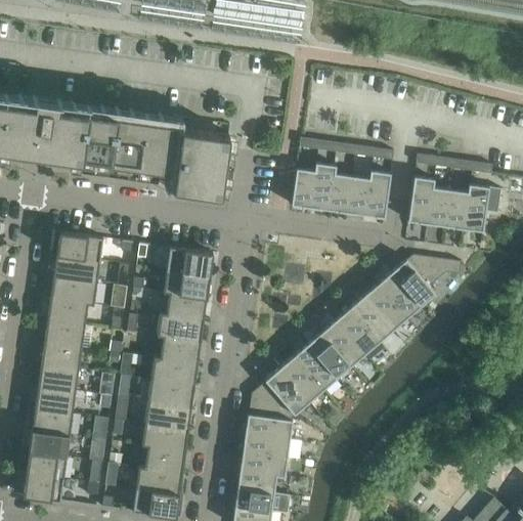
[(19,102),(0,99),(0,148),(28,154),(29,149),(50,153),(49,157),(82,161),(82,158),(107,162),(107,164),(168,173),(175,125),(72,110),(73,103),(19,96),(19,102)]
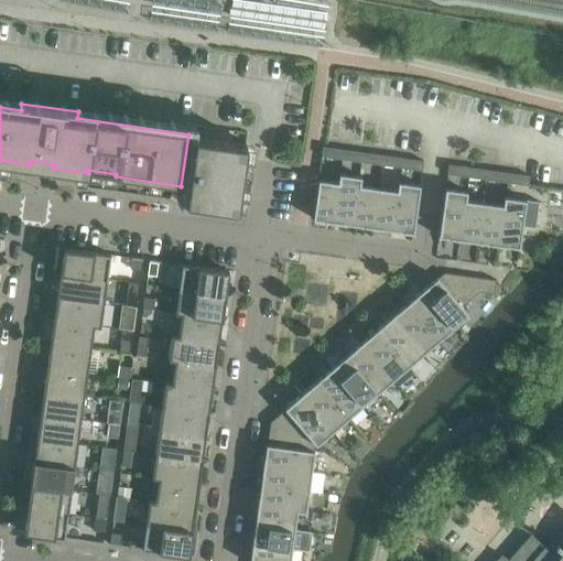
[(237,212),(247,147),(195,139),(185,204),(237,212)]
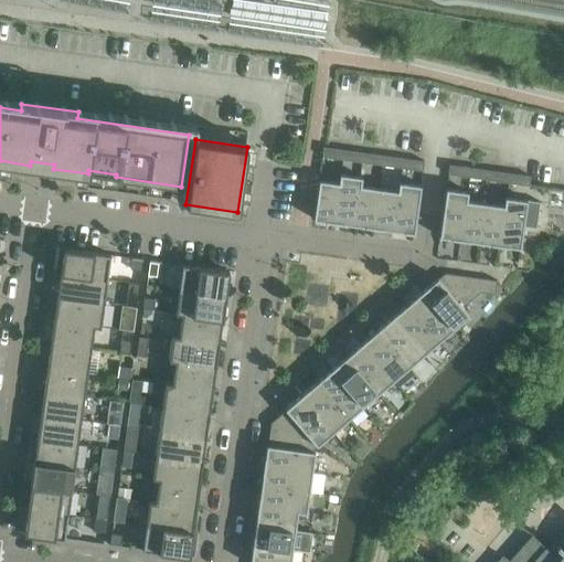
[(344,154),(325,150),(322,160),(343,163),(344,154)]
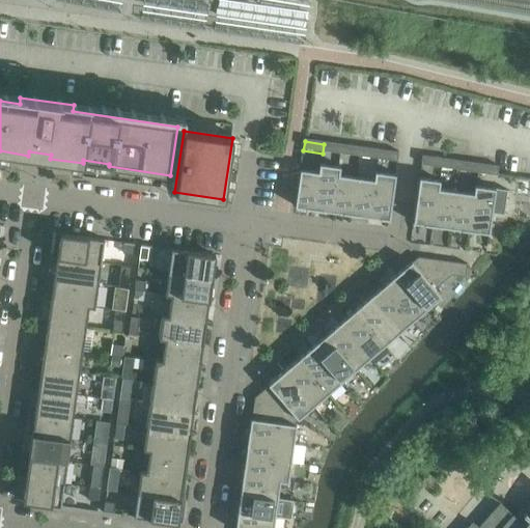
[(324,144),(323,154),(341,156),(342,146),(324,144)]
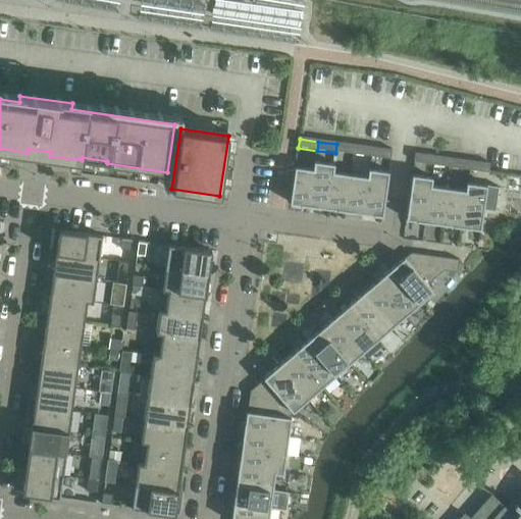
[(355,147),(336,144),(335,153),(354,156),(355,147)]
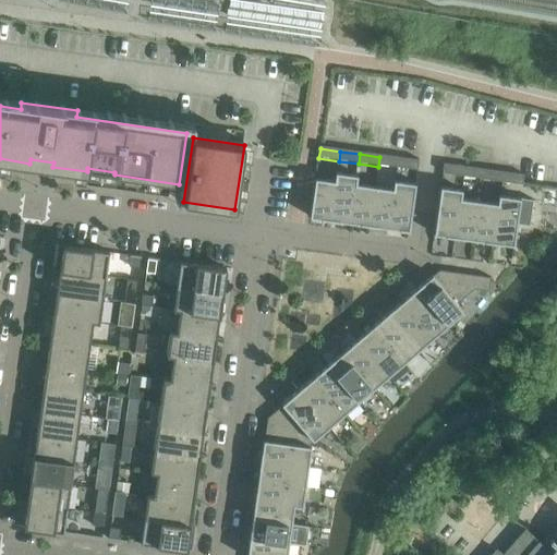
[(399,159),(379,157),(378,167),(398,169),(399,159)]
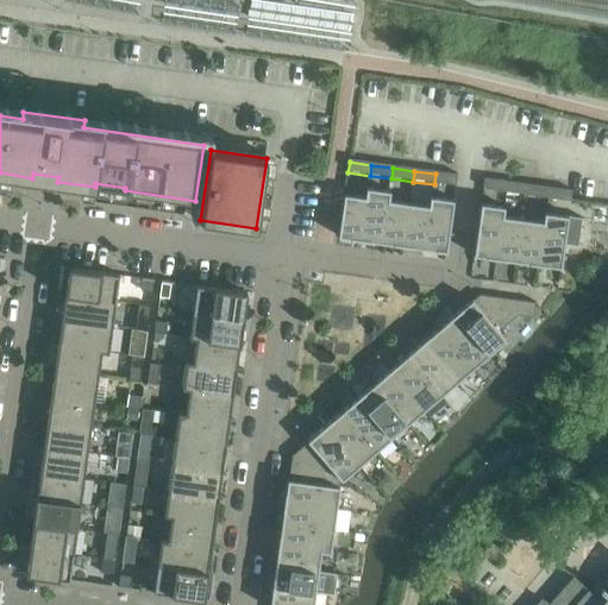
[(458,177),(436,174),(434,184),(456,188),(458,177)]
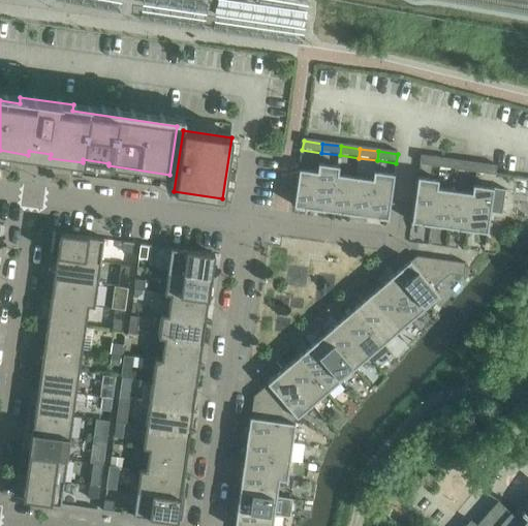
[(440,160),(421,157),(420,166),(439,169),(440,160)]
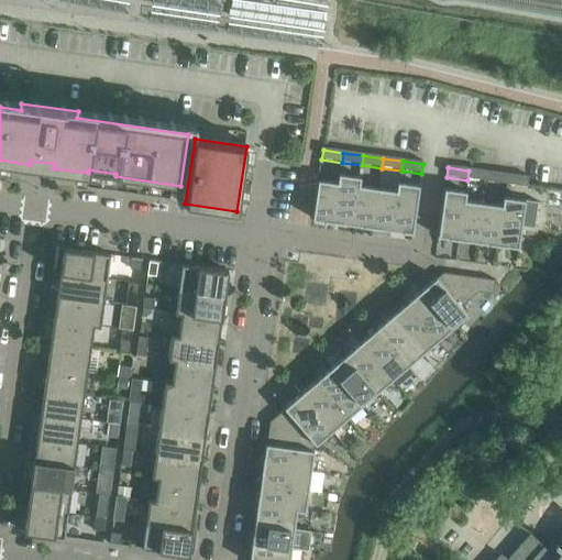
[(488,173),(469,171),(467,180),(487,183),(488,173)]
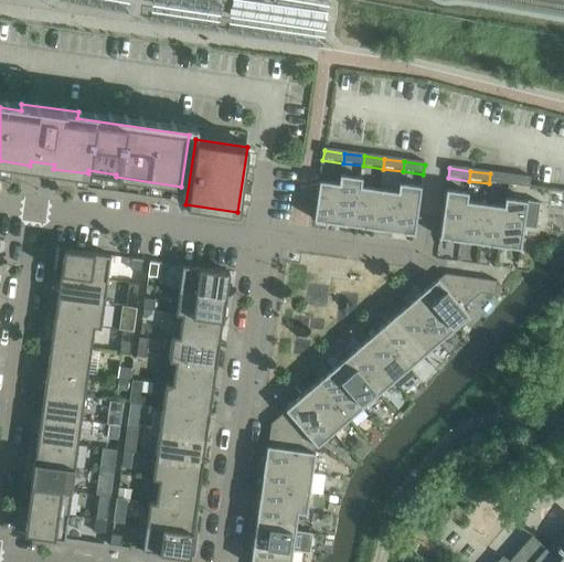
[(510,177),(490,173),(489,183),(509,187),(510,177)]
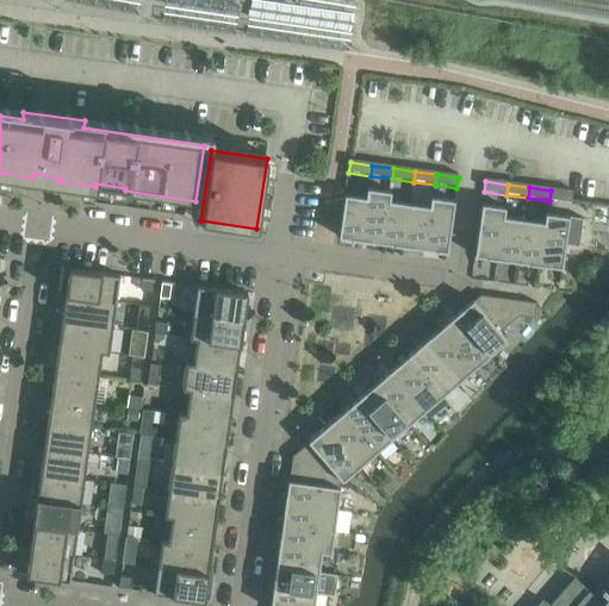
[(371,244),(383,247),(389,204),(390,204),(391,194),(367,191),(366,200),(367,201),(361,243),(371,245),(371,244)]
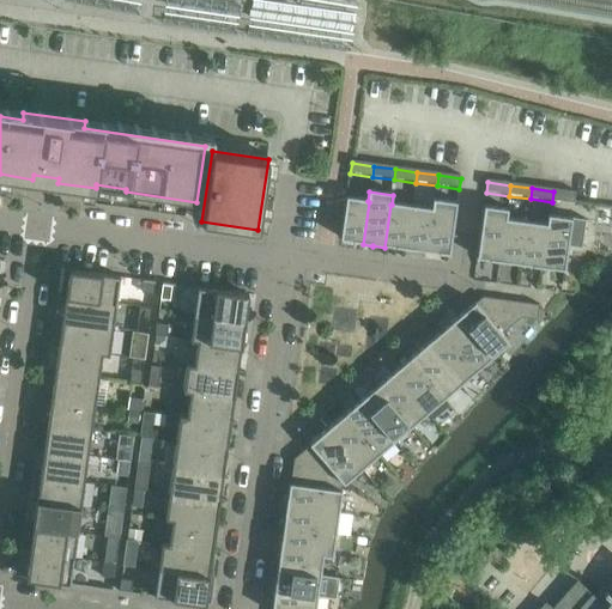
[(576,194),(553,192),(552,202),(575,205),(576,194)]
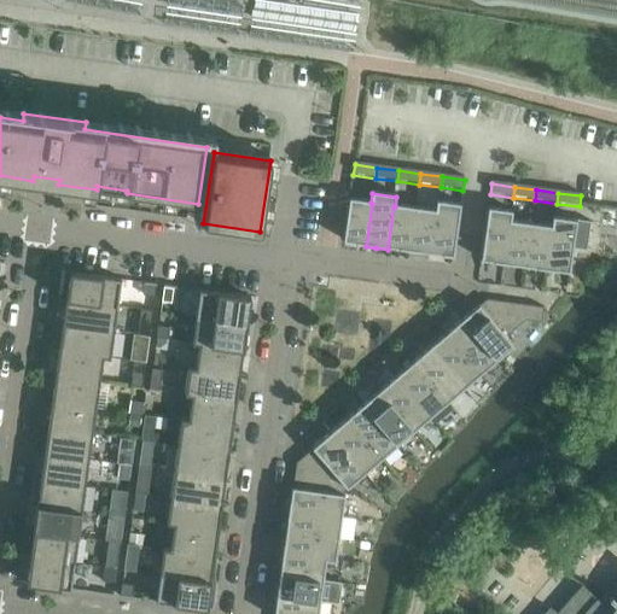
[(356,245),(366,246),(372,204),(371,203),(349,200),(343,243),(356,245)]
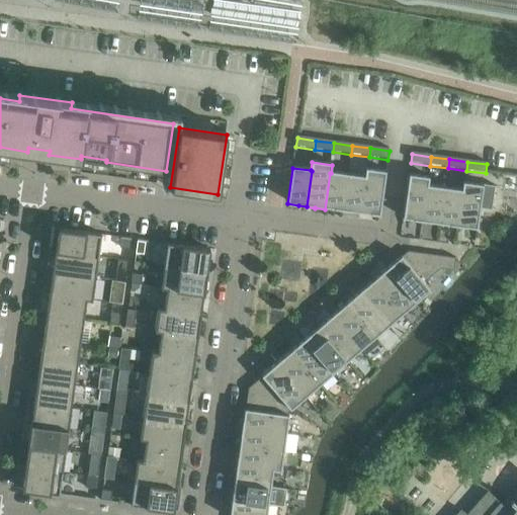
[(370,216),(379,217),(386,173),(366,170),(365,178),(366,178),(361,215),(370,216)]
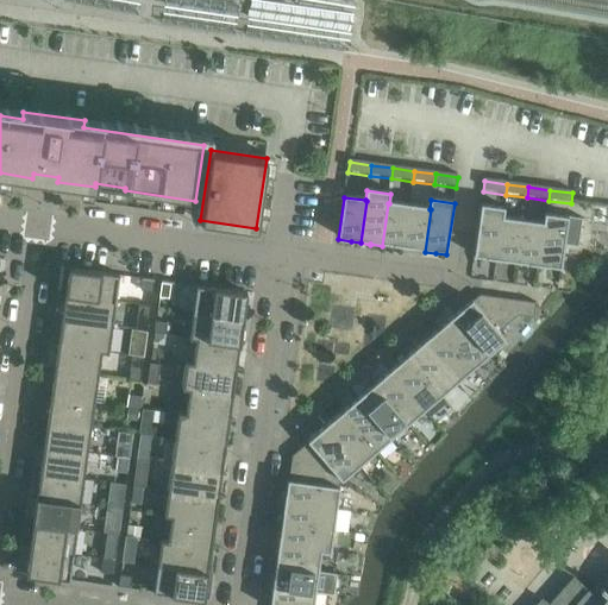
[(394,247),(403,249),(409,207),(389,203),(388,203),(382,246),(394,247)]
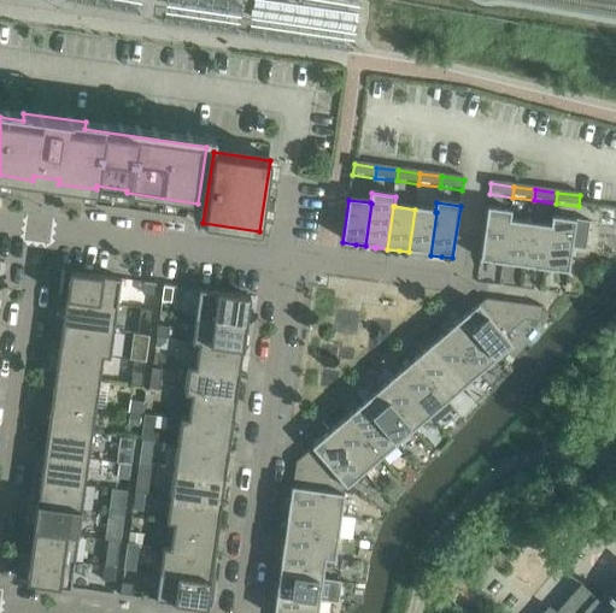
[(418,253),(430,255),(436,212),(435,212),(415,210),(409,252),(418,254),(418,253)]
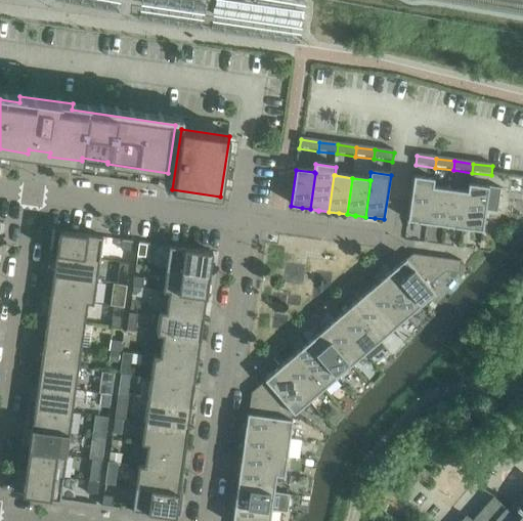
[(419,224),(427,225),(432,188),(433,189),(434,181),(413,178),(407,222),(419,224)]
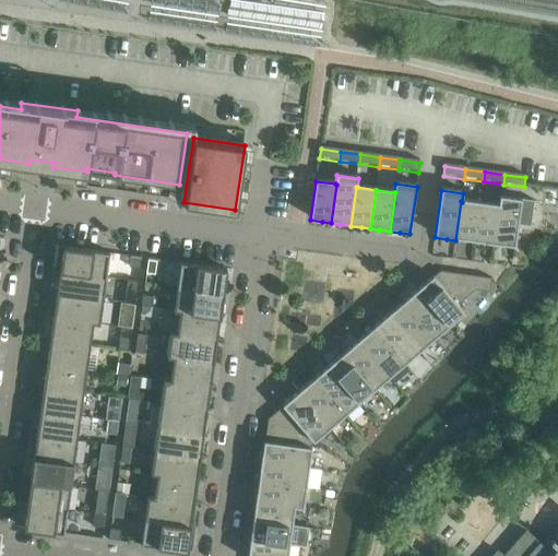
[(503,247),(515,249),(522,201),(500,198),(499,206),(500,206),(495,246),(503,247)]
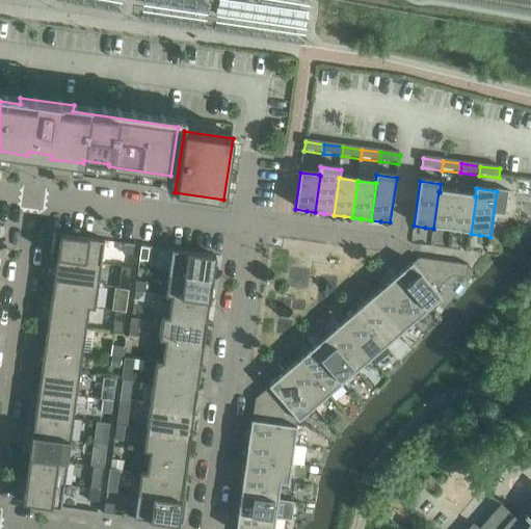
[(442,230),(452,232),(457,194),(440,192),(439,191),(433,229),(442,230)]
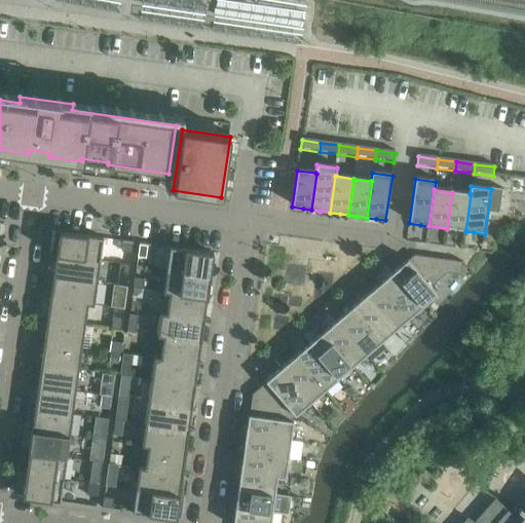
[(457,230),(465,231),(471,194),(470,194),(452,192),(447,229),(457,230)]
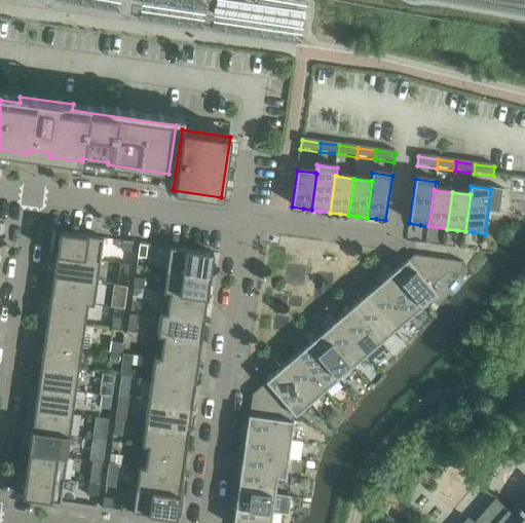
[(104,240),(98,239),(60,234),(60,235),(57,235),(57,238),(55,247),(58,247),(57,257),(95,262),(101,263),(104,240)]
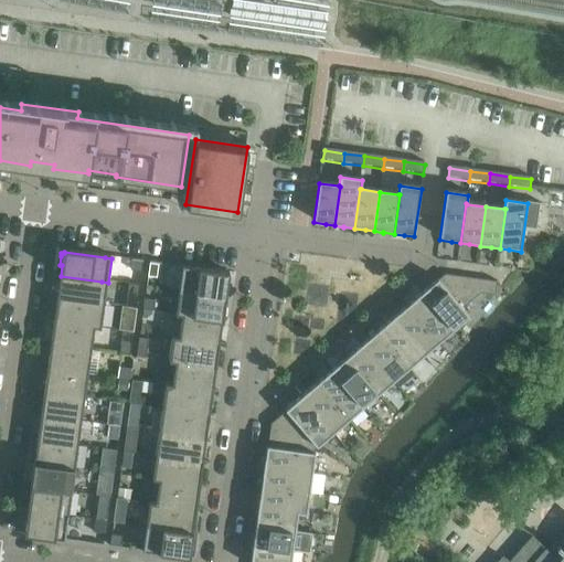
[(150,265),(149,278),(158,279),(160,266),(150,265)]
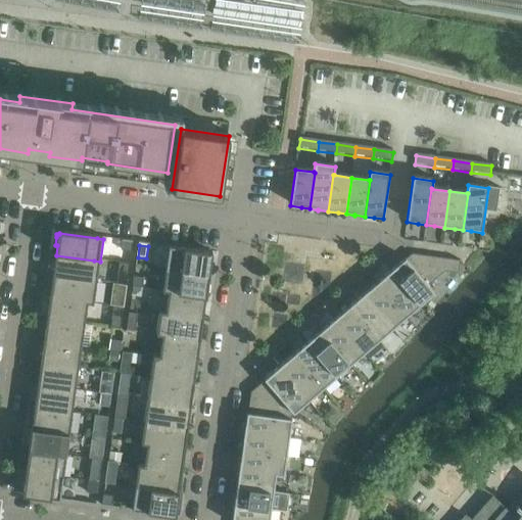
[(209,277),(212,254),(170,248),(165,271),(209,277)]
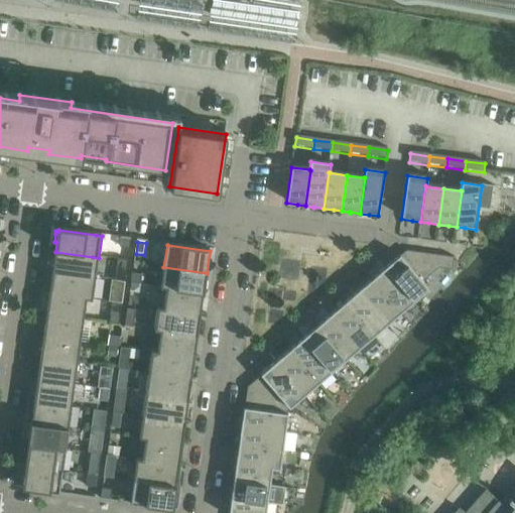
[(99,258),(93,257),(55,252),(52,273),(90,278),(96,279),(99,258)]
